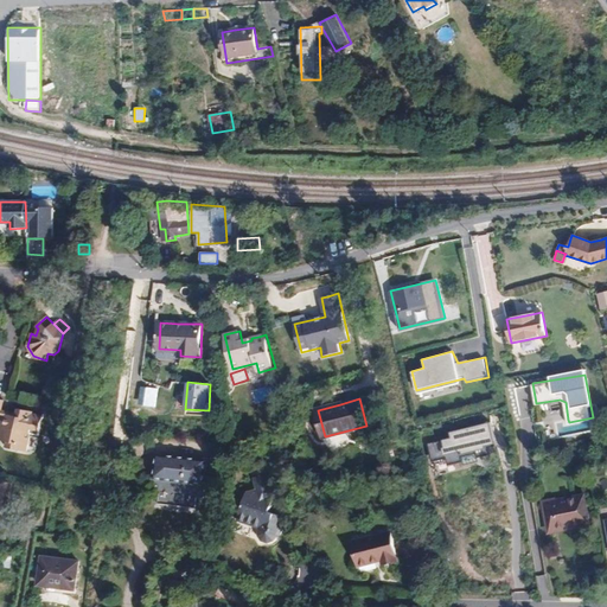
[(27,452),(31,433),(40,434),(43,416),(32,415),(33,411),(23,409),(21,417),(17,416),(11,415),(5,414),(0,434),(0,440),(8,442),(7,448),(27,452)]
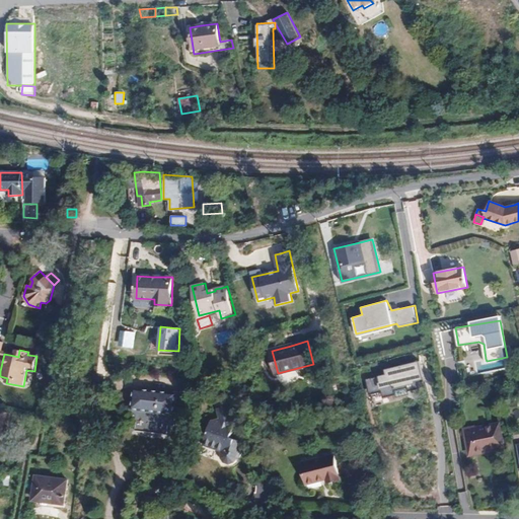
[(414,380),(422,378),(418,363),(386,371),(387,375),(379,377),(381,382),(378,383),(379,389),(394,385),(395,388),(415,383),(414,380)]
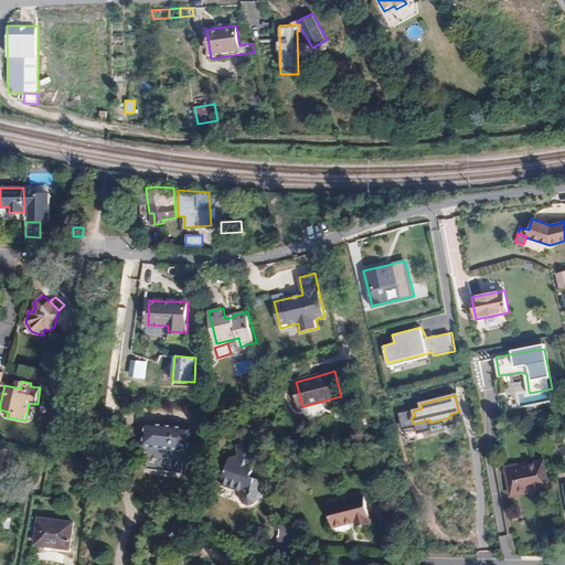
[(195,427),(148,422),(145,458),(150,458),(149,468),(164,470),(184,472),(184,462),(191,464),(193,441),(208,444),(210,415),(196,414),(195,427)]
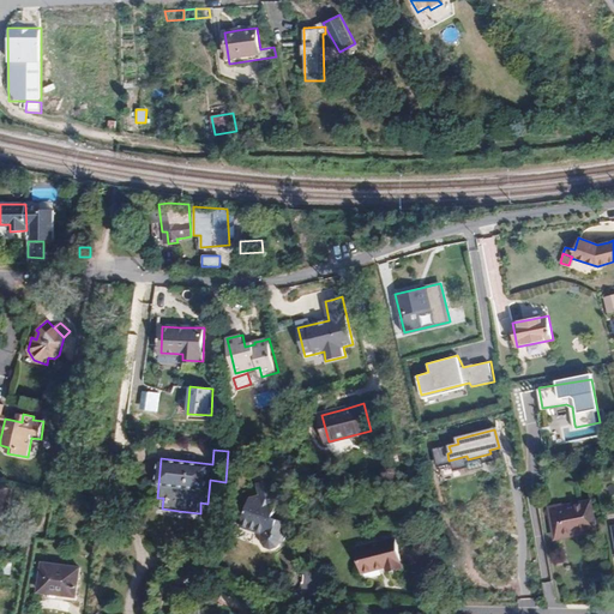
[(287,530),(287,523),(275,518),(281,503),(270,468),(258,470),(260,482),(259,482),(262,494),(253,498),(242,527),(264,534),(264,541),(269,547),(275,549),(281,547),(283,545),(284,541),(286,541),(288,541),(289,536),(287,530)]
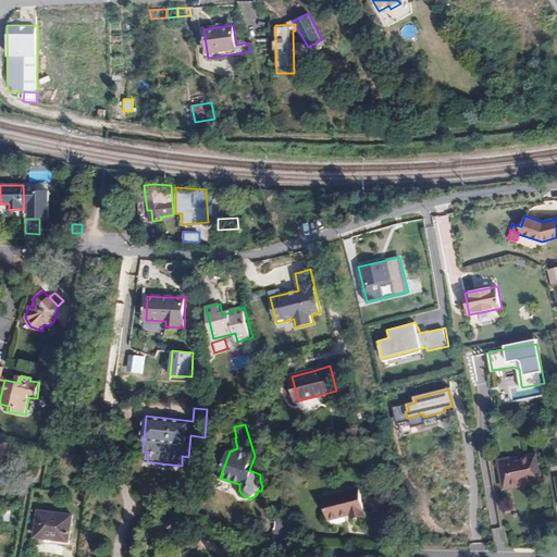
[(96,479),(99,455),(89,454),(86,478),(88,478),(96,479)]
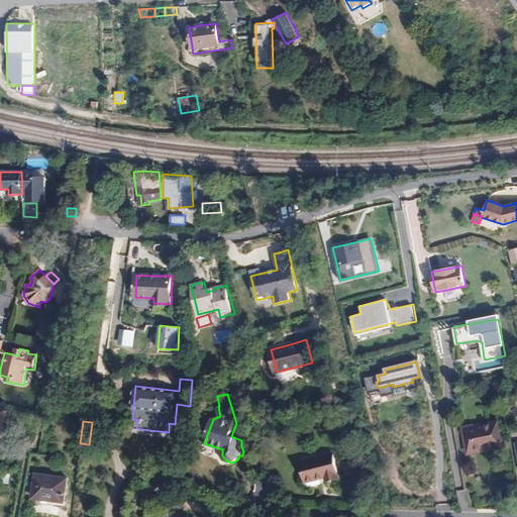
[(473,428),(463,430),(468,452),(485,449),(502,446),(497,421),(473,426),(473,428)]
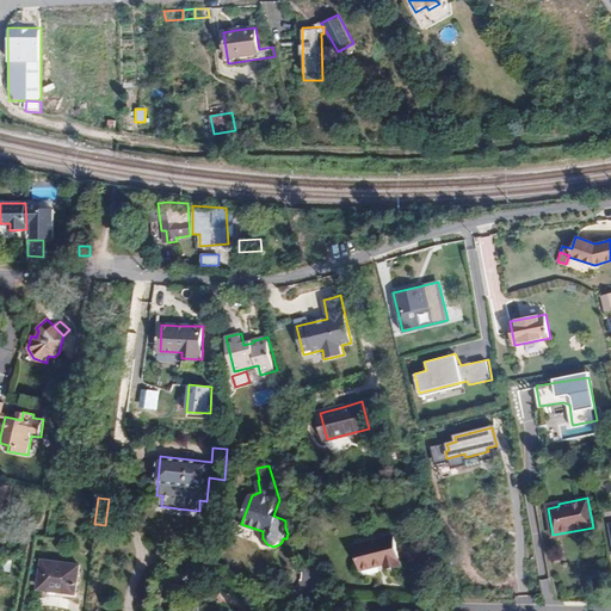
[(357,545),(363,569),(377,566),(386,563),(387,568),(402,565),(395,535),(357,545)]
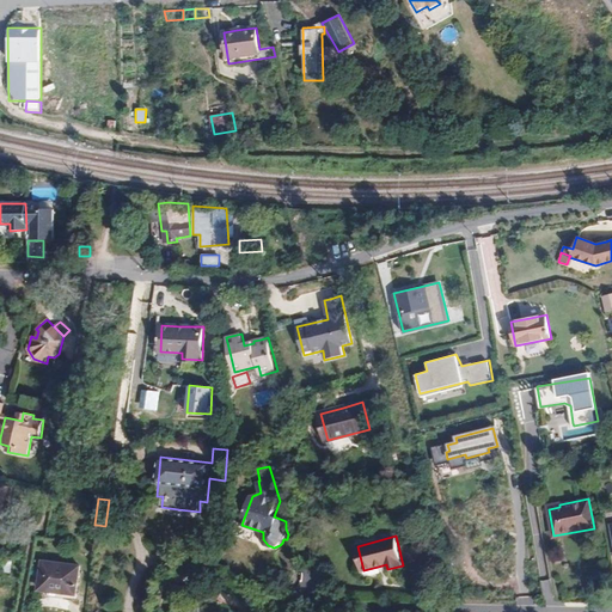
[(66,593),(78,594),(81,565),(44,561),(41,588),(53,589),(66,592),(66,593)]
